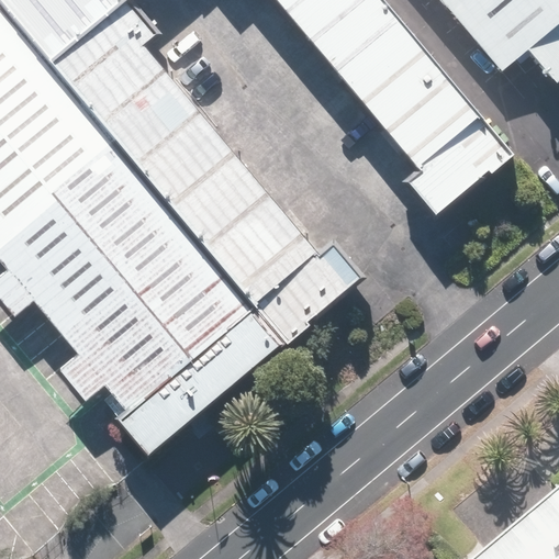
[(0,1),(51,60),(123,0),(0,0),(0,1)]
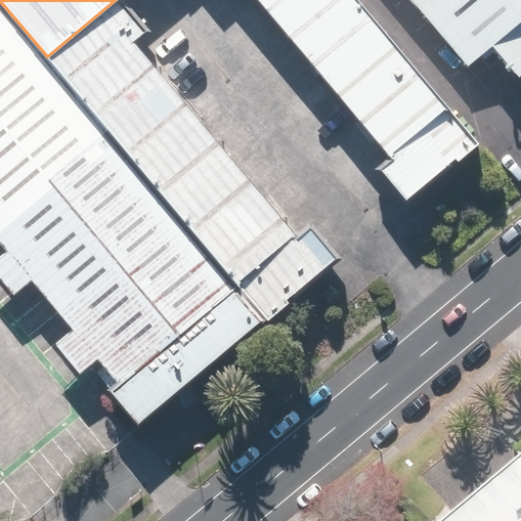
[(116,0),(47,56),(264,318),(339,257),(313,226),(298,240),(135,43),(150,30),(125,0),(116,0)]
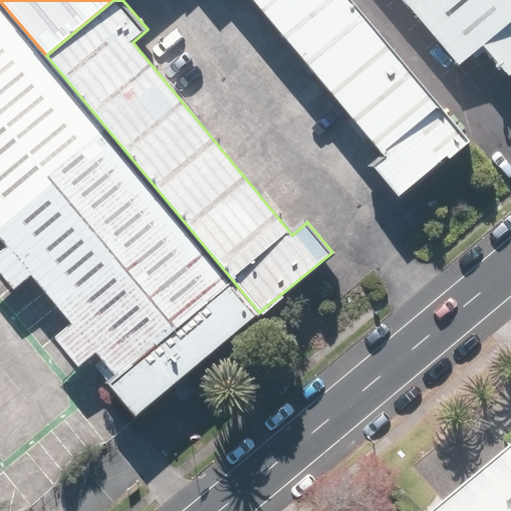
[(466,139),(350,0),(255,0),(384,154),(373,162),(400,193),(466,139)]
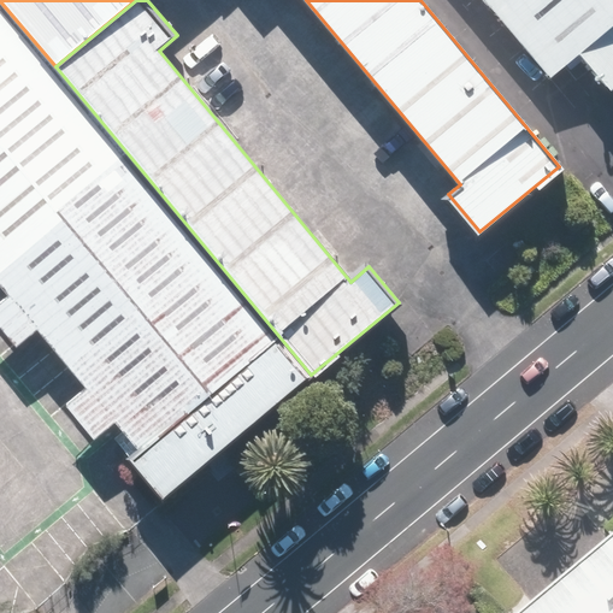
[(482,0),(548,80),(579,54),(611,90),(612,88),(612,0),(482,0)]
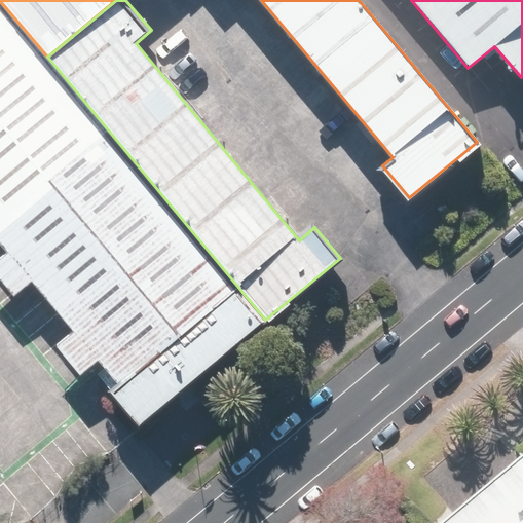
[(0,235),(149,415),(265,320),(0,1),(0,235)]
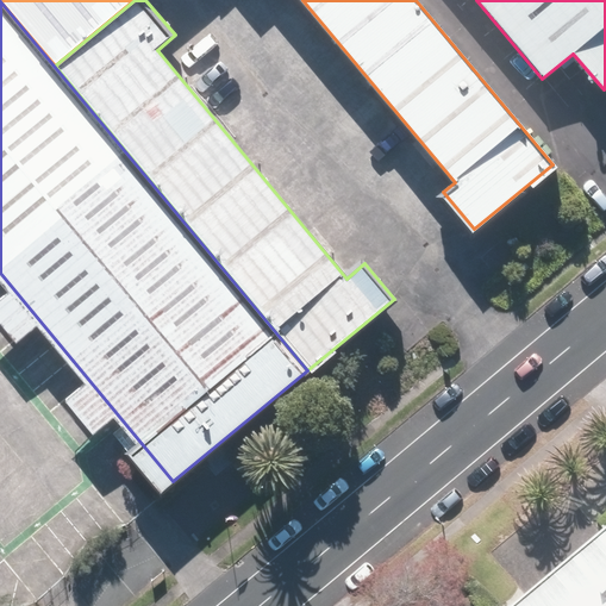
[(605,605),(605,524),(507,605),(605,605)]
